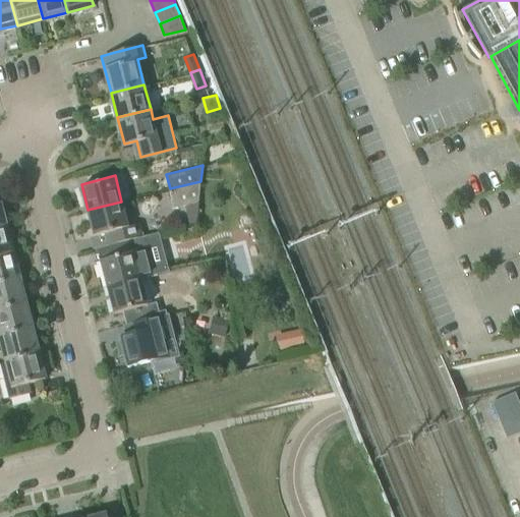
[(200,181),(170,188),(175,206),(198,200),(200,181)]
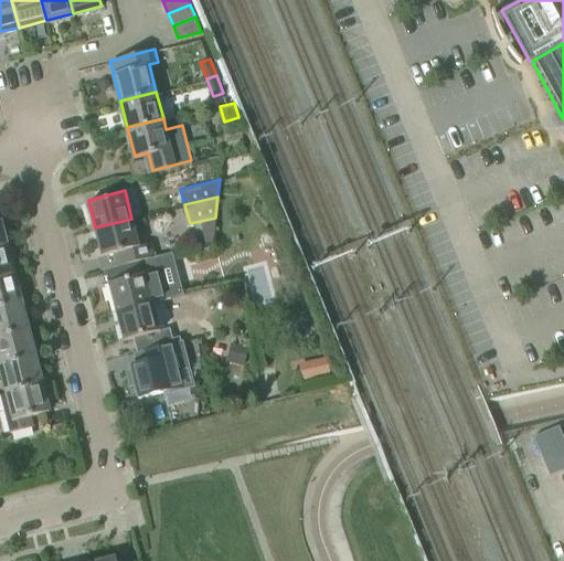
[(139,245),(131,219),(95,228),(102,253),(115,250),(118,263),(155,254),(151,242),(139,245)]
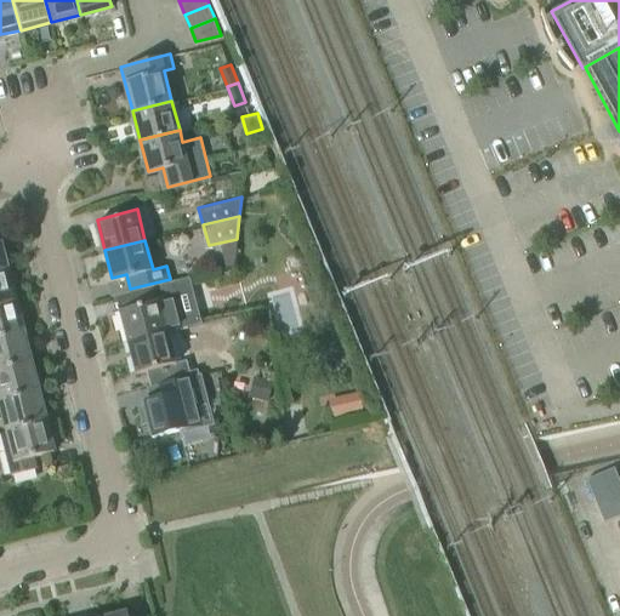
[(291,264),(295,266),(300,267),(308,256),(305,247),(291,246),(286,256),(291,264)]
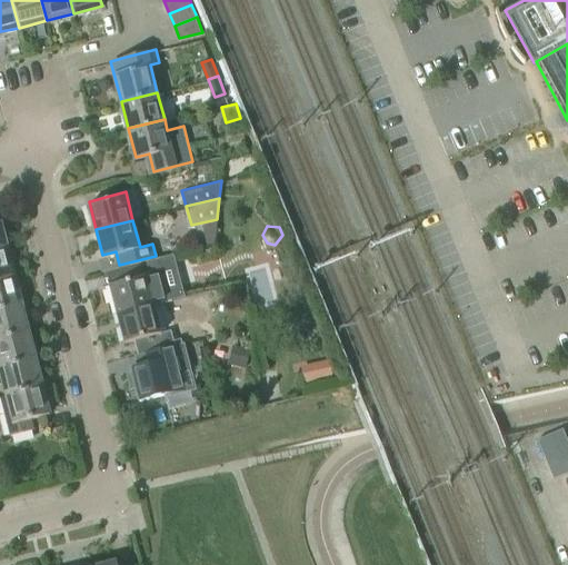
[(0,250),(0,279),(16,276),(11,260),(15,259),(17,256),(16,249),(11,247),(9,248),(9,249),(0,250)]
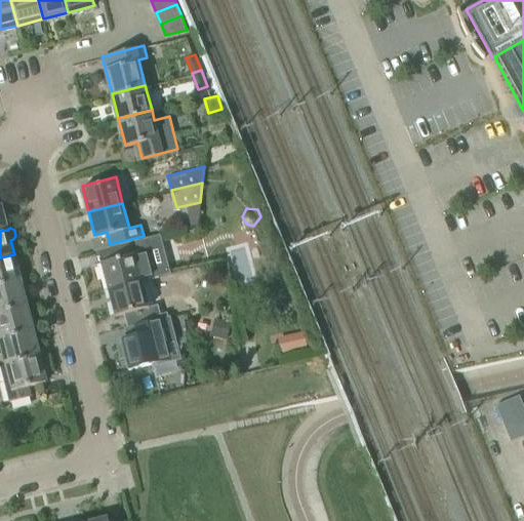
[(105,287),(108,286),(140,278),(142,279),(158,275),(148,234),(144,236),(110,244),(113,257),(101,261),(102,263),(98,263),(105,287)]
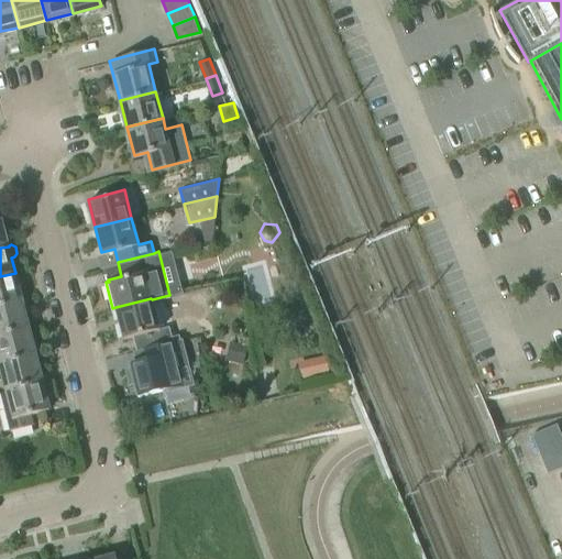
[(0,305),(22,299),(15,273),(0,276),(0,305)]
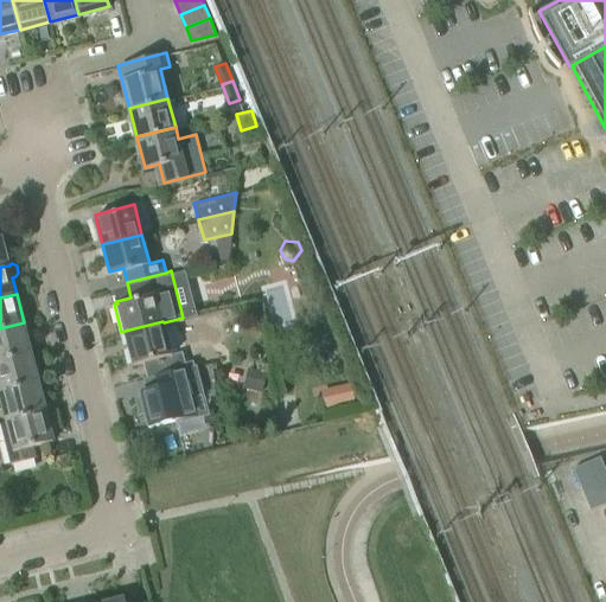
[(163,321),(125,331),(133,362),(142,359),(147,375),(166,370),(195,362),(193,359),(185,360),(182,348),(171,351),(164,322),(163,321)]
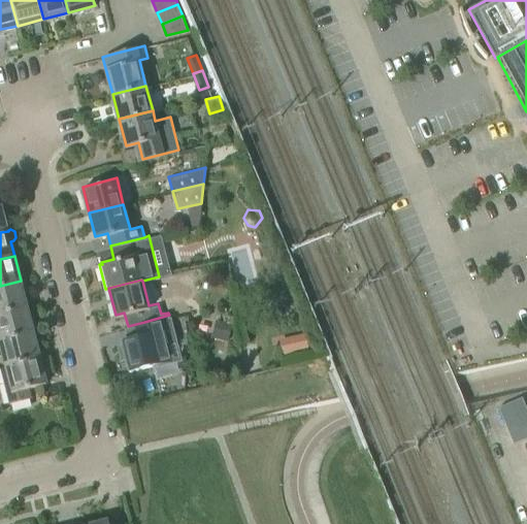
[(0,314),(28,306),(21,281),(0,286),(0,314)]
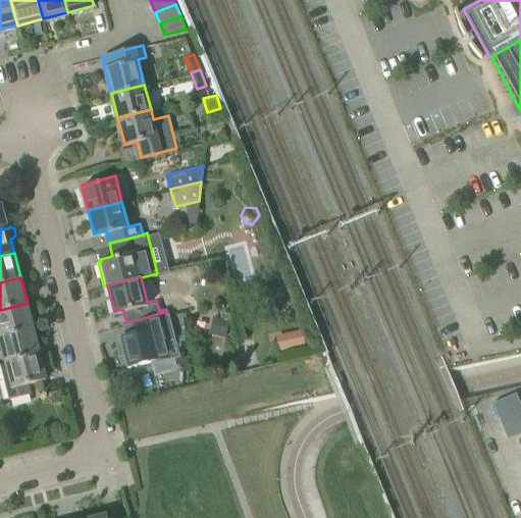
[(0,310),(0,335),(34,328),(28,303),(0,310)]
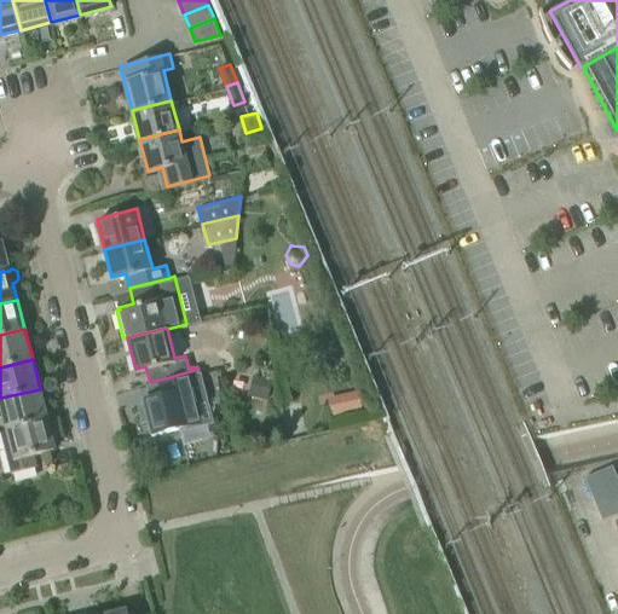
[(145,403),(140,404),(144,420),(149,417),(152,434),(190,424),(202,421),(197,401),(207,400),(198,369),(169,377),(173,391),(144,398),(145,403)]
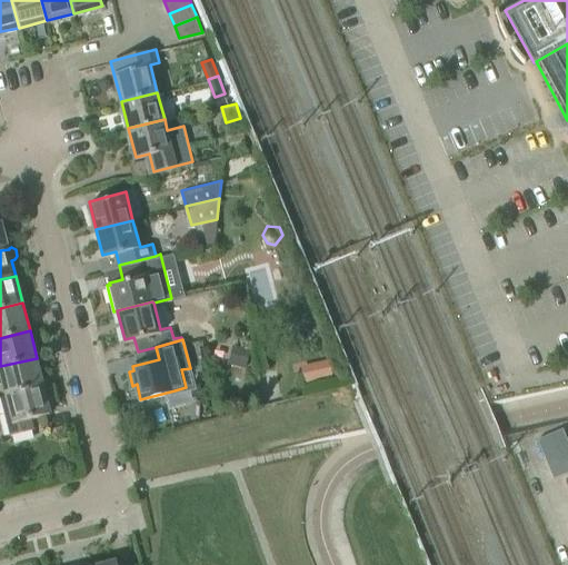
[(232,343),(228,360),(246,366),(251,348),(232,343)]
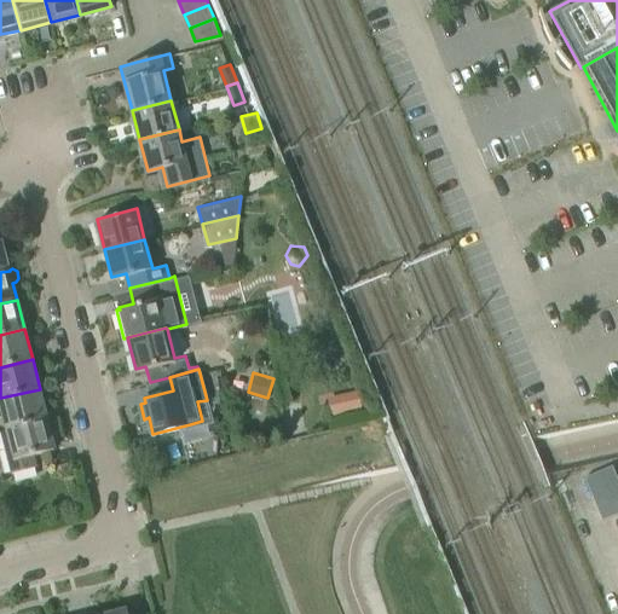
[(47,418),(40,389),(0,398),(0,399),(7,428),(7,429),(47,418)]
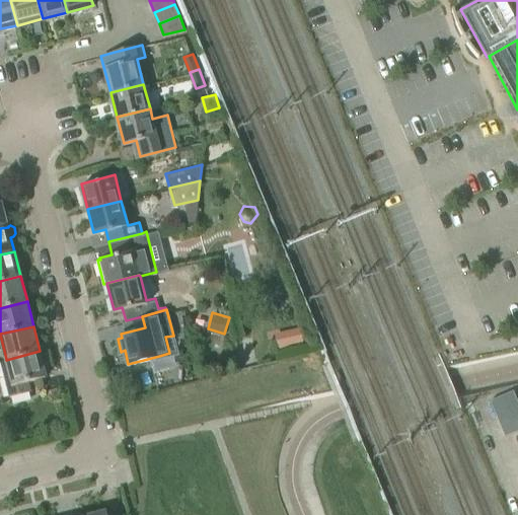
[(278,351),(302,345),(298,326),(274,332),(278,351)]
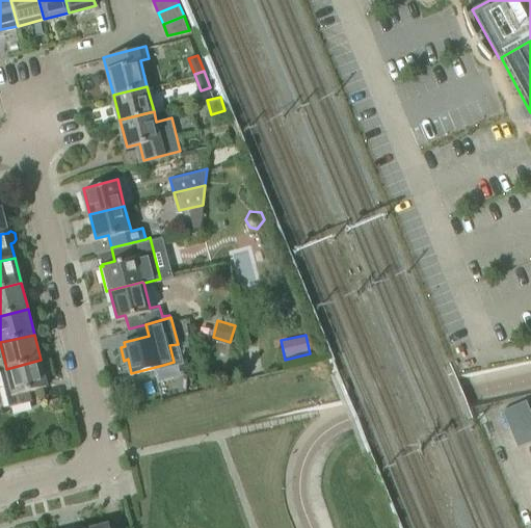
[(6,369),(6,368),(1,369),(10,404),(32,399),(29,390),(47,385),(41,360),(6,369)]
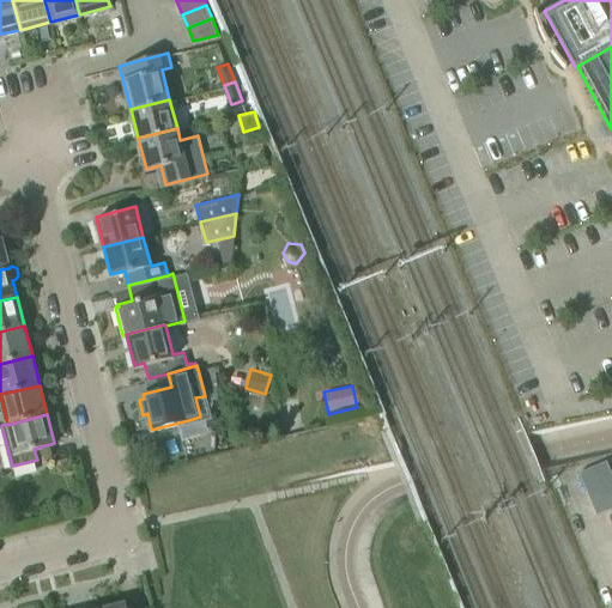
[(258,419),(260,435),(270,433),(268,418),(258,419)]
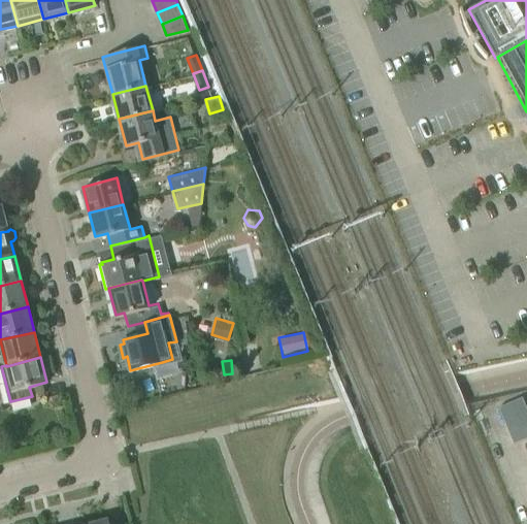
[(499,407),(514,443),(520,440),(526,437),(526,412),(521,398),(499,407)]
